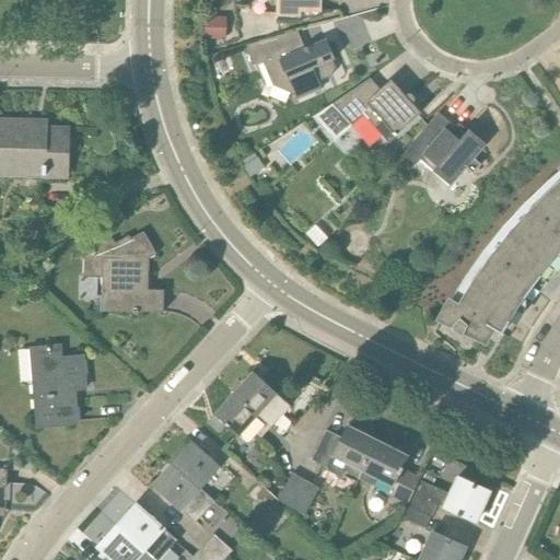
[(277,0),(277,16),(300,16),(300,11),(321,11),(319,0),(277,0)]
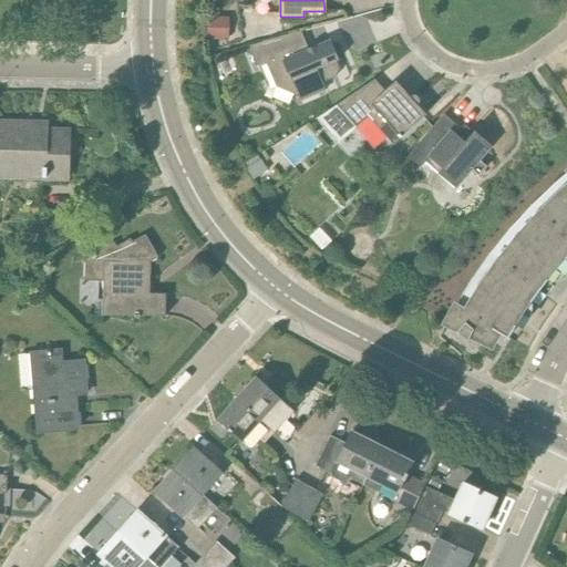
[(229,18),(207,18),(207,40),(228,41),(229,18)]
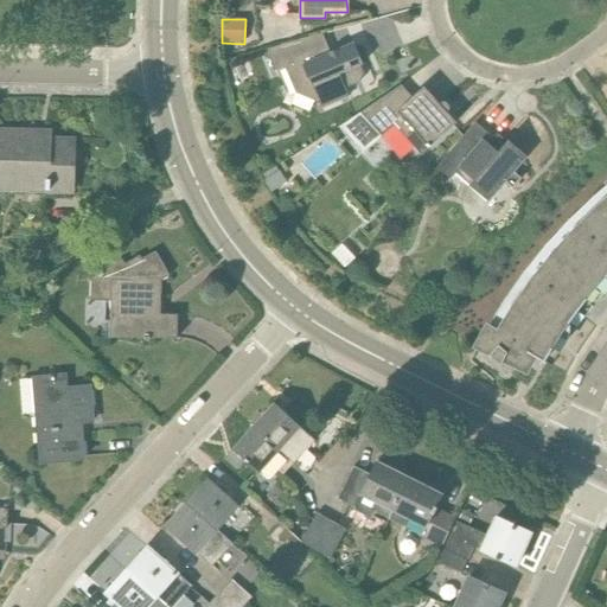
[(345,89),(350,87),(360,82),(364,74),(360,66),(363,65),(353,44),(317,59),(315,56),(310,37),(267,49),(274,72),(285,69),(295,94),(314,102),(319,100),(321,108),(349,96),(345,89)]
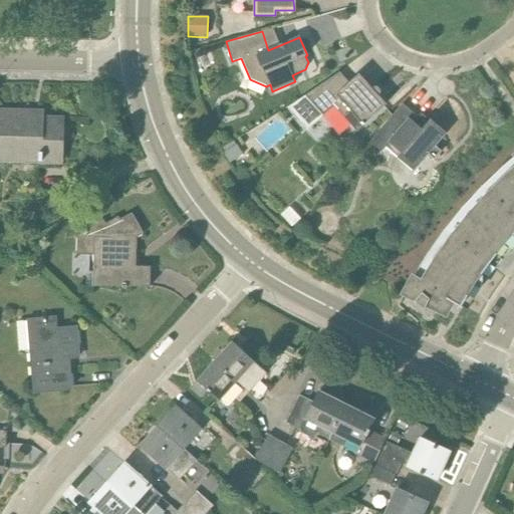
[(348,82),(340,73),(339,72),(305,96),(322,115),(334,105),(356,131),(386,104),(378,96),(379,94),(380,93),(380,92),(380,90),(379,89),(378,88),(376,87),(374,87),(372,87),(371,88),(358,74),(348,82)]
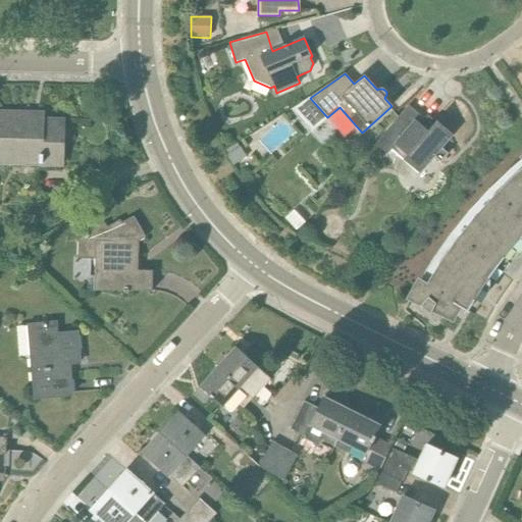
[(440,162),(449,153),(441,148),(453,135),(436,121),(432,125),(409,105),(375,144),(387,155),(392,150),(419,173),(433,156),(440,162)]
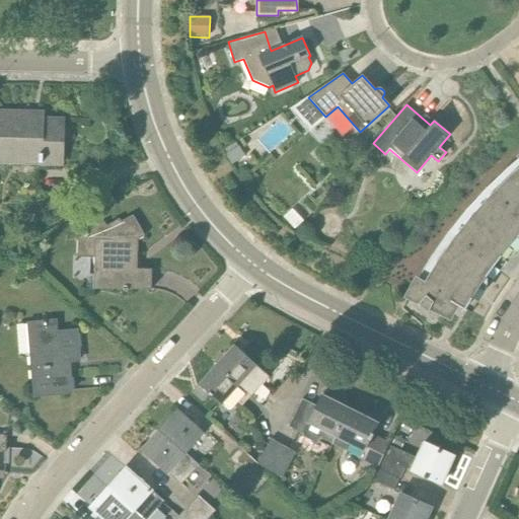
[(61,154),(61,122),(42,121),(42,115),(0,114),(0,161),(43,162),(43,154),(61,154)]
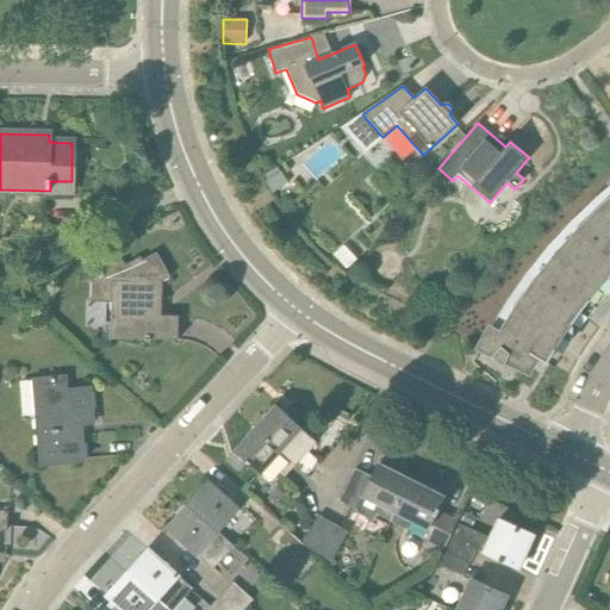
[(288,184),(278,167),(261,178),(271,195),(272,194),(288,184)]
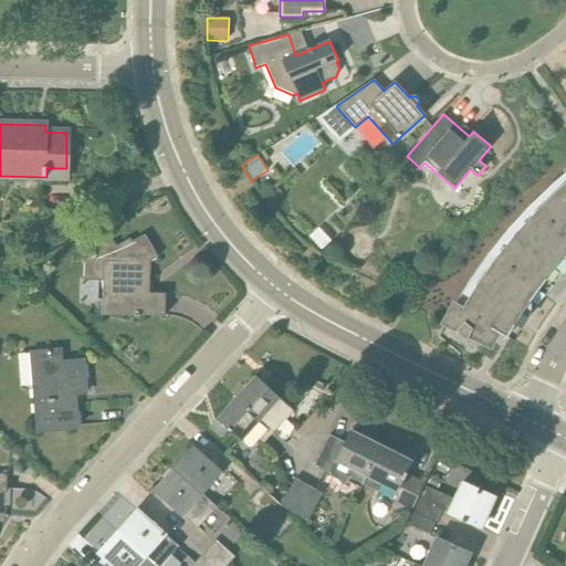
[(565,171),(553,184),(531,206),(509,229),(489,253),(471,280),(454,306),(444,323),(458,329),(456,332),(467,342),(470,335),(490,345),(498,333),(506,338),(522,313),(538,291),(555,269),(565,257),(565,171)]
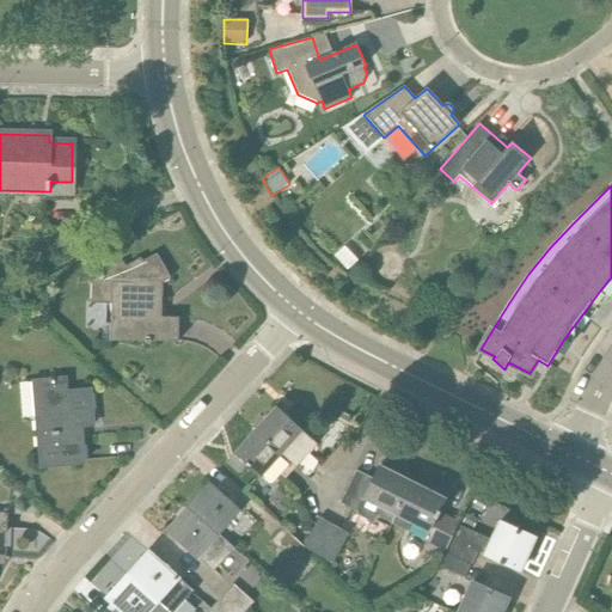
[(103,274),(92,281),(92,304),(111,304),(110,342),(151,343),(151,341),(178,342),(179,318),(161,317),(163,283),(171,279),(157,254),(142,262),(140,258),(126,267),(123,262),(103,274)]
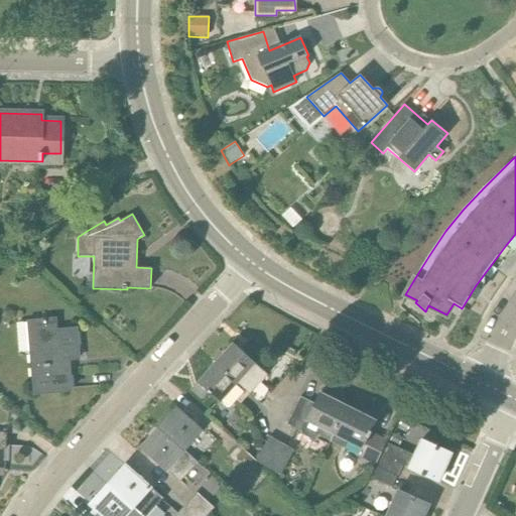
[(79,359),(77,329),(56,331),(55,319),(28,321),(34,393),(72,390),(69,359),(79,359)]
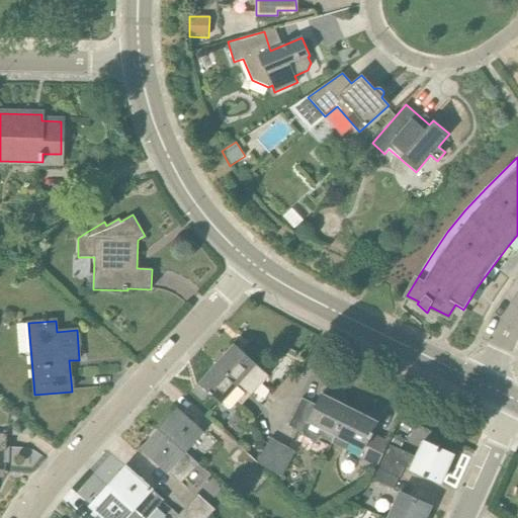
[(258,367),(258,366),(235,345),(217,365),(245,391),(250,396),(268,376),(258,367)]
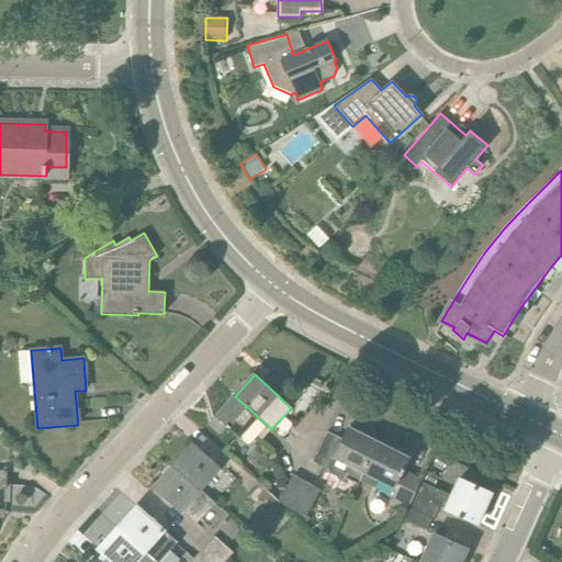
[(246,445),(266,424),(235,396),(216,417),(246,445)]
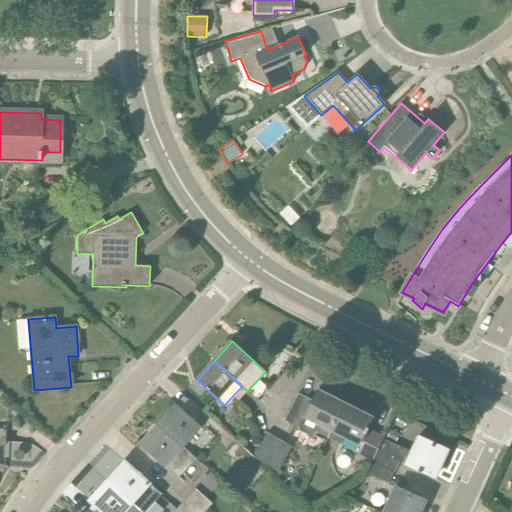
[(328,438),(345,404),(318,390),(312,401),(298,394),(285,421),(299,428),(298,430),(313,438),(316,431),(328,438)]
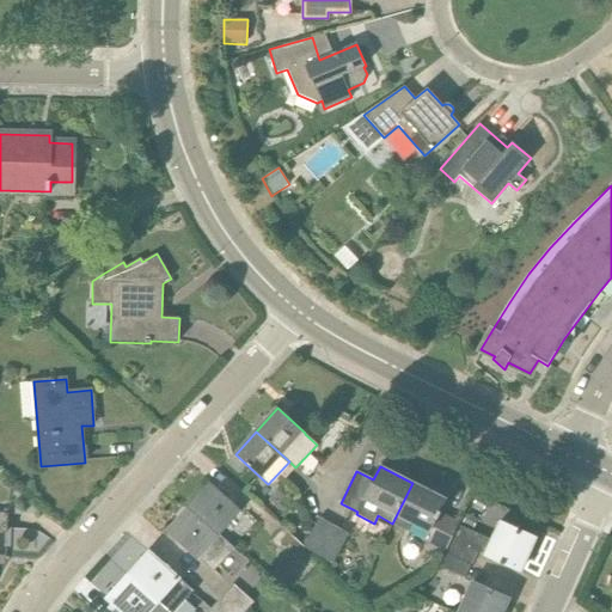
[(436,514),(445,499),(412,483),(392,524),(409,531),(414,522),(428,530),(423,540),(445,552),(458,525),(436,514)]
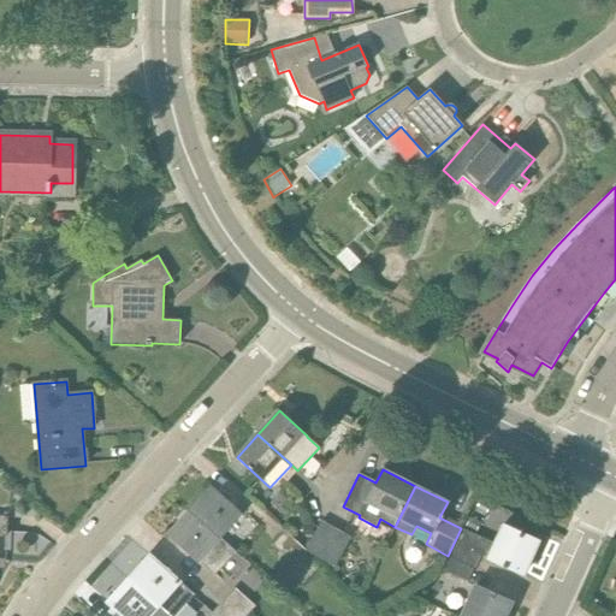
[(189,510),(220,538),(241,515),(211,487),(189,510)]
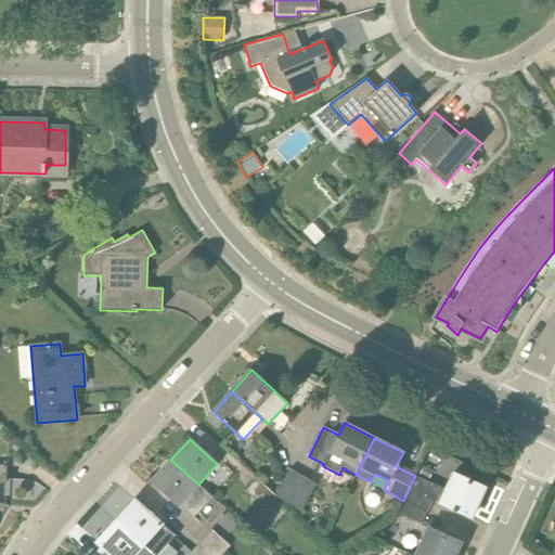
[(213,498),(198,485),(170,460),(152,480),(193,518),(213,498)]
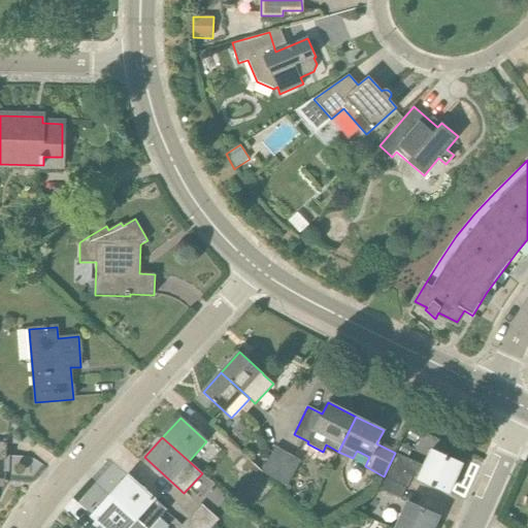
[(402,443),(398,453),(406,457),(411,449),(402,443)]
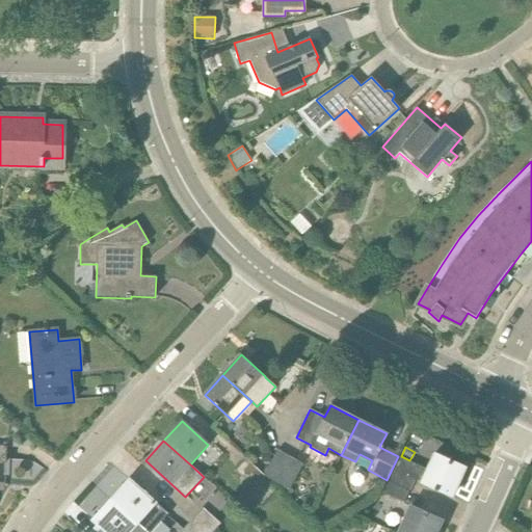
[(289,489),(302,464),(277,450),(263,476),(289,489)]
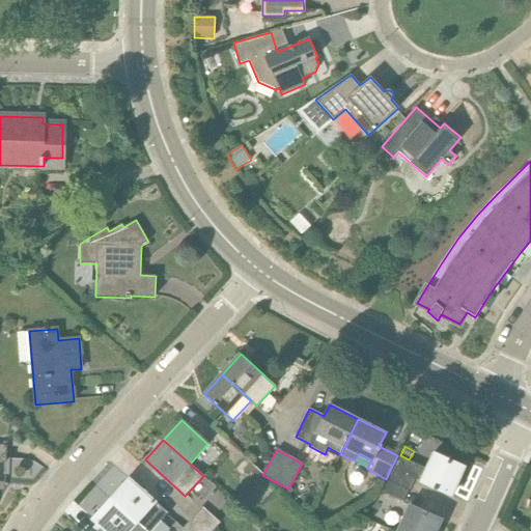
[(270,453),(260,452),(260,462),(269,462),(270,453)]
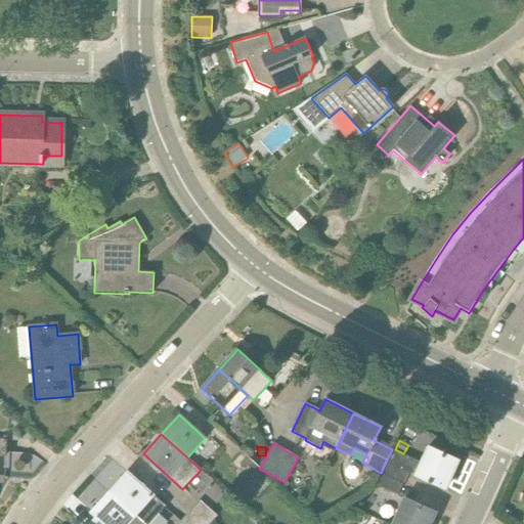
[(415,475),(445,489),(459,461),(428,447),(421,463),(392,449),(381,473),(382,473),(403,483),(408,472),(415,475)]
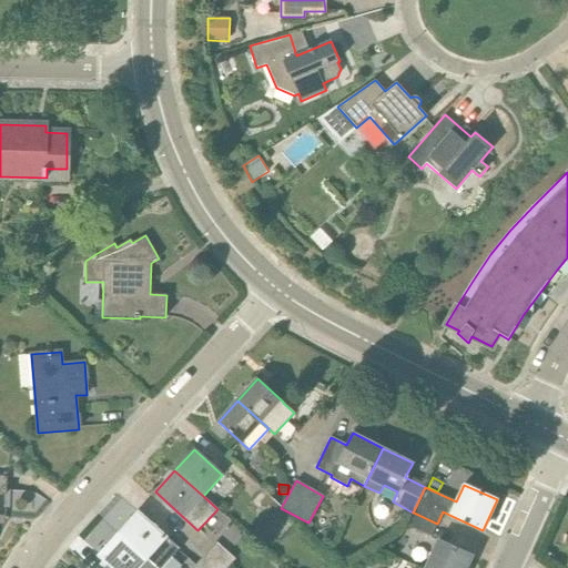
[(270,520),(281,508),(263,490),(251,503),(270,520)]
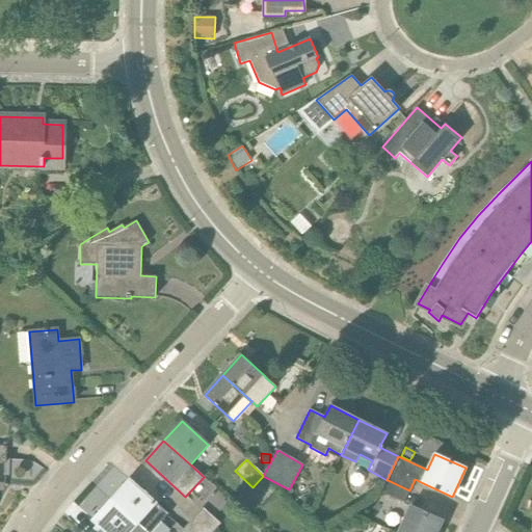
[(151,531),(167,514),(155,503),(129,479),(111,499),(147,531),(151,531)]
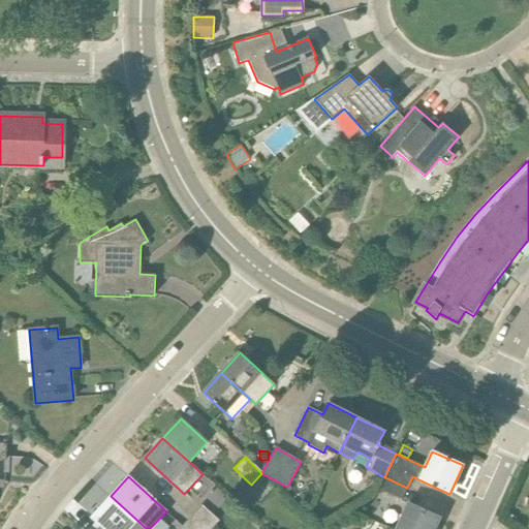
[(401,500),(407,488),(385,477),(379,490),(401,500)]
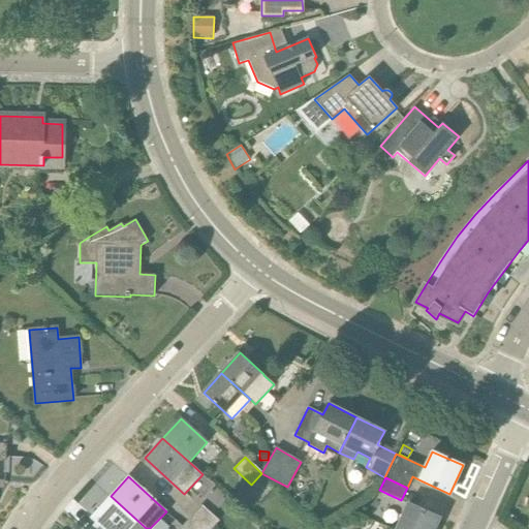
[(146,528),(111,496),(92,517),(101,525),(96,528),(146,528)]
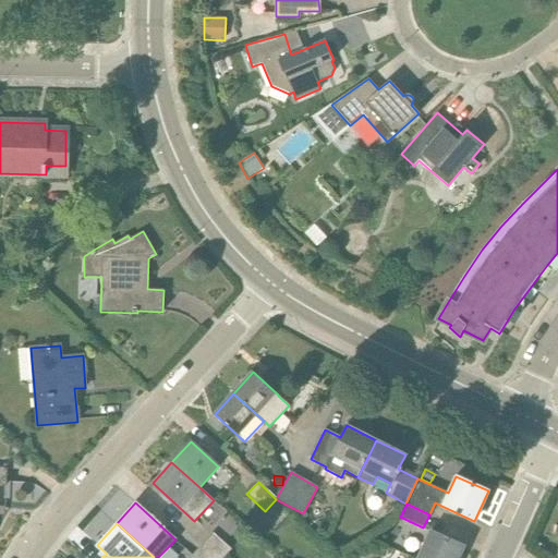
[(457,557),(463,545),(431,531),(419,557),(457,557)]
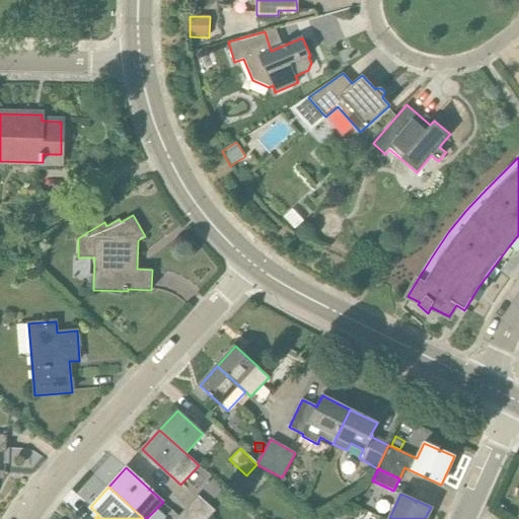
[(189,506),(203,518),(208,518),(215,511),(198,496),(189,506)]
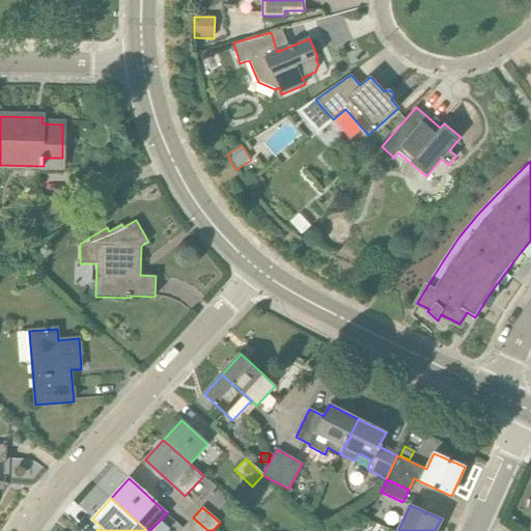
[(184,530),(207,530),(193,518),(182,529),(184,530)]
